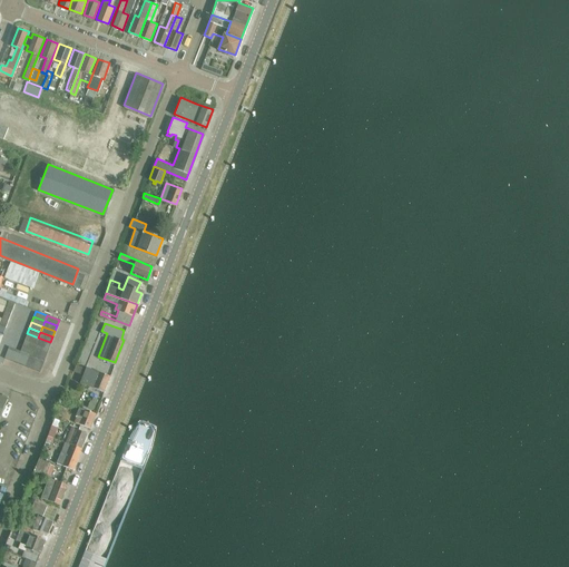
[(25,339),(36,343),(38,338),(27,333),(25,339)]
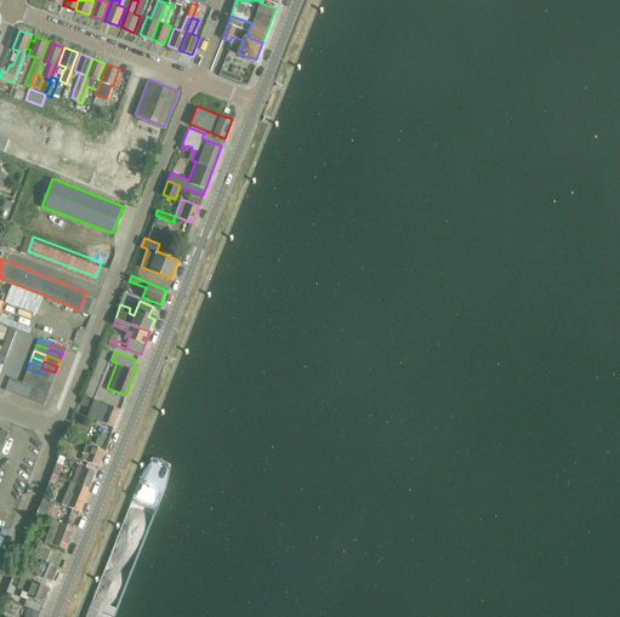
[(39,373),(52,378),(55,372),(41,367),(39,373)]
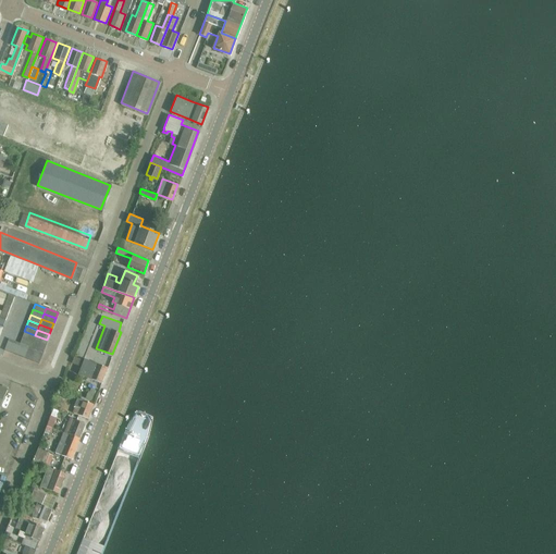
[(24,331),(22,336),(33,341),(35,335),(24,331)]
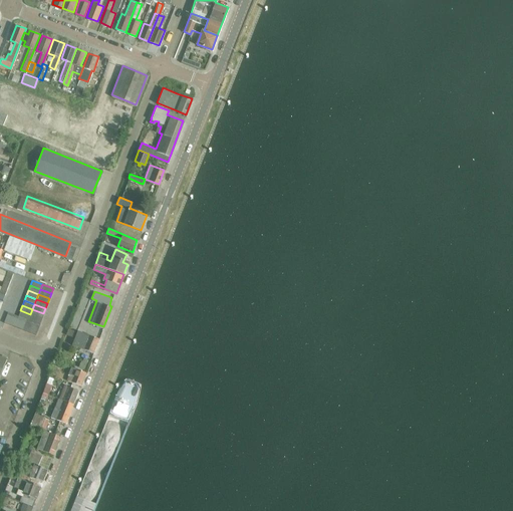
[(32,309),(30,314),(41,318),(43,313),(32,309)]
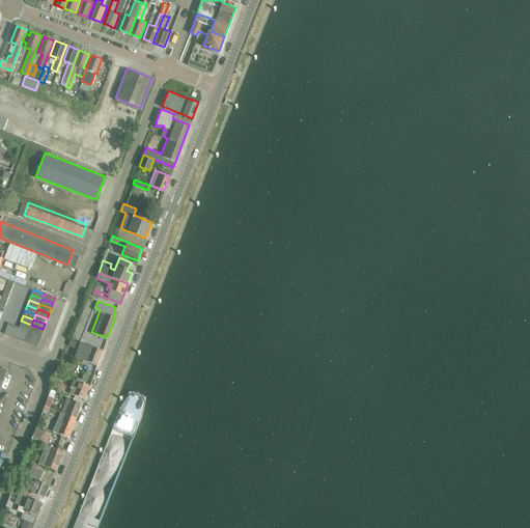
[(7,321),(3,332),(9,334),(14,324),(7,321)]
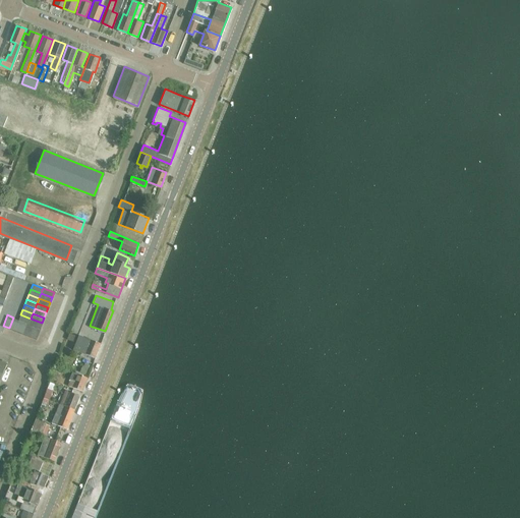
[(20,314),(18,320),(23,322),(29,324),(31,319),(20,314)]
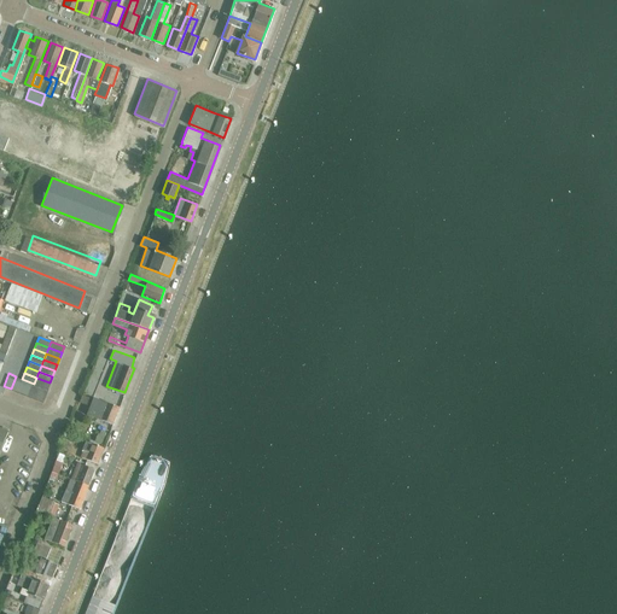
[(16,376),(11,389),(17,391),(22,379),(16,376)]
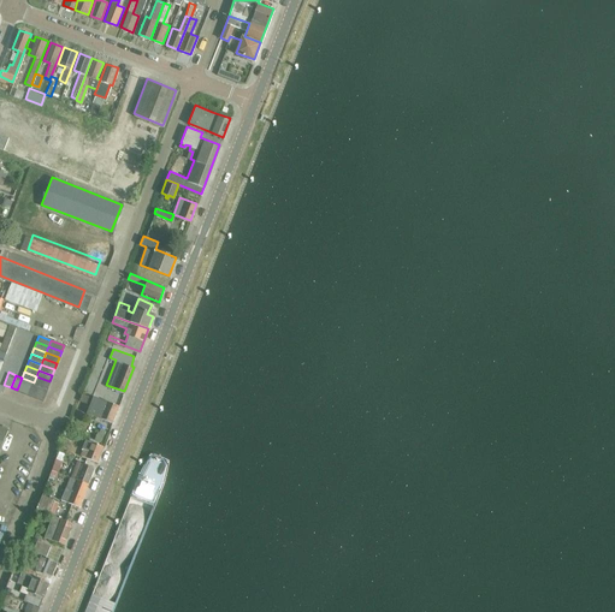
[(36,376),(34,382),(41,385),(47,387),(49,381),(36,376)]
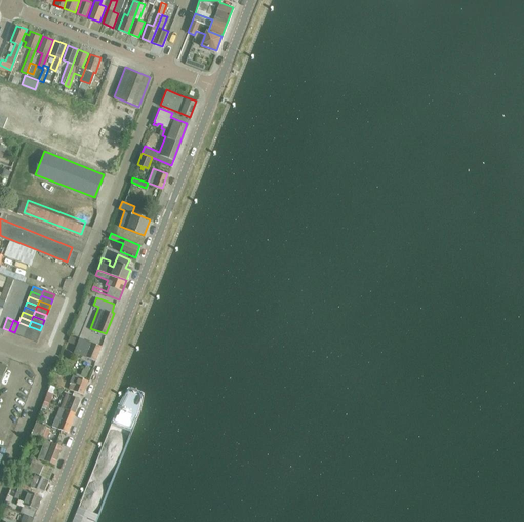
[(18,322),(14,332),(19,334),(24,324),(18,322)]
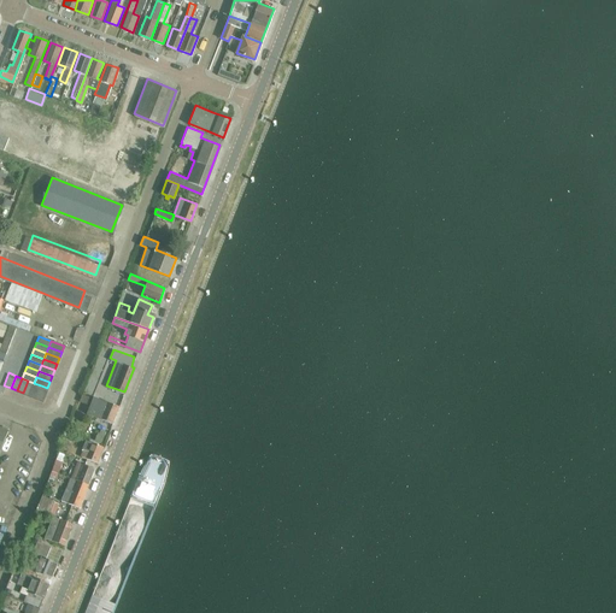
[(28,381),(23,393),(30,395),(34,383),(28,381)]
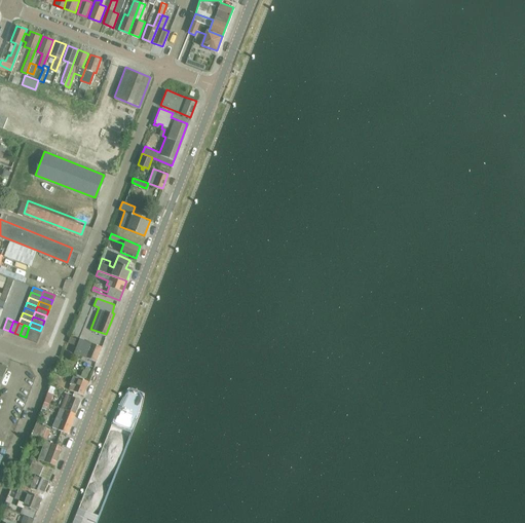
[(29,327),(26,337),(31,339),(35,329),(29,327)]
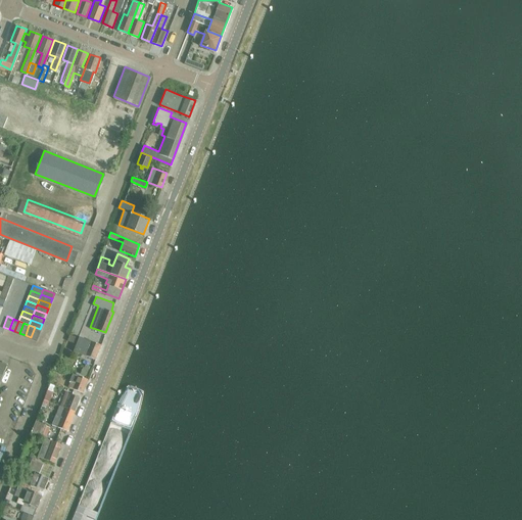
[(35,327),(31,337),(36,339),(40,329),(35,327)]
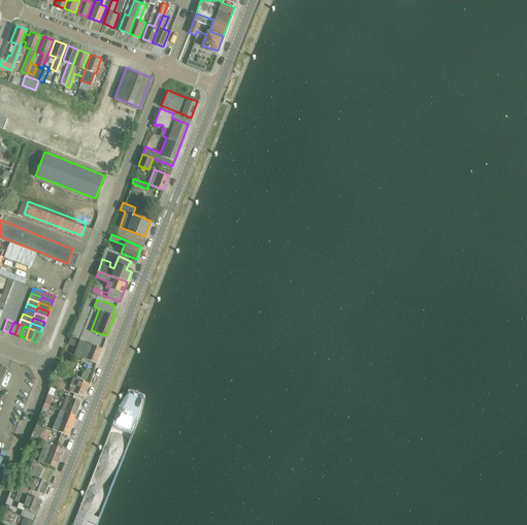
[(74,353),(96,362),(101,348),(79,339),(74,353)]
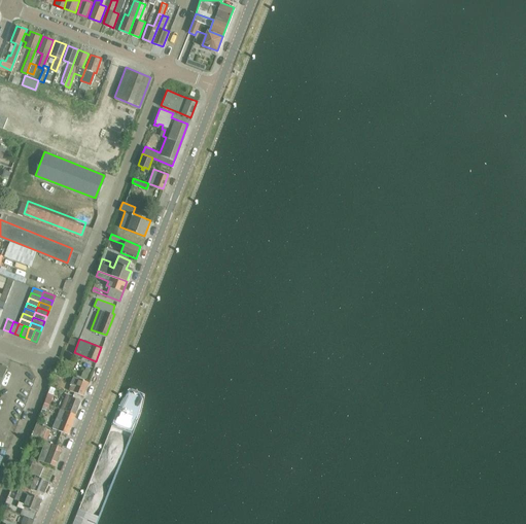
[(69,389),(82,394),(88,381),(73,375),(70,383),(72,383),(69,389)]
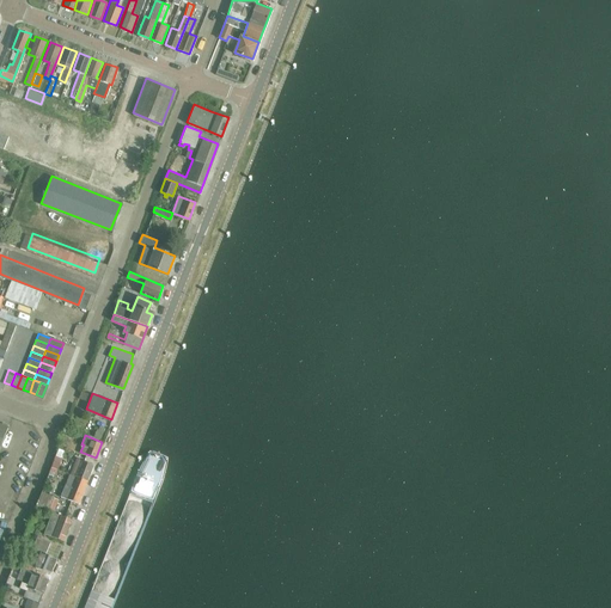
[(71,473),(77,476),(86,480),(93,465),(81,460),(77,458),(71,473)]
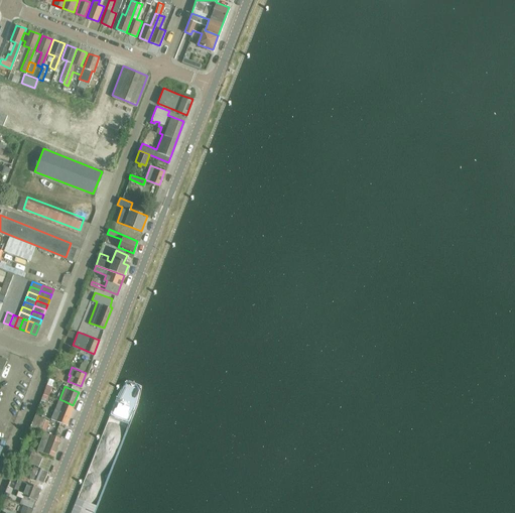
[(73,405),(65,401),(60,410),(54,407),(50,417),(66,423),(73,405)]
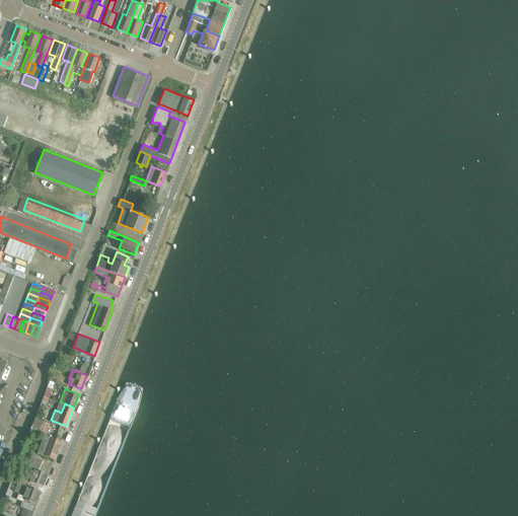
[(30,428),(42,432),(46,421),(34,417),(30,428)]
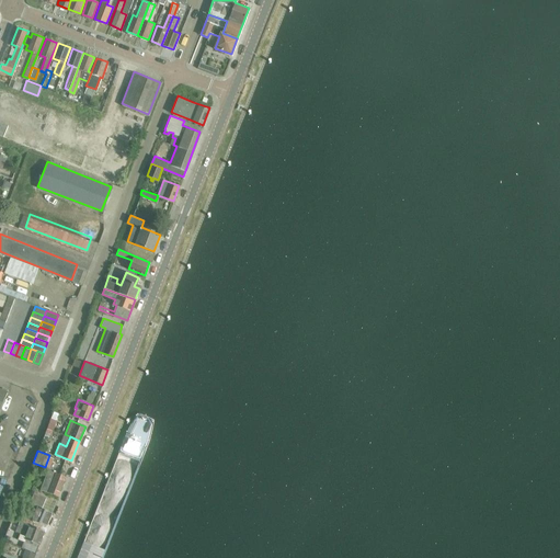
[(40,488),(58,496),(66,476),(47,468),(40,488)]
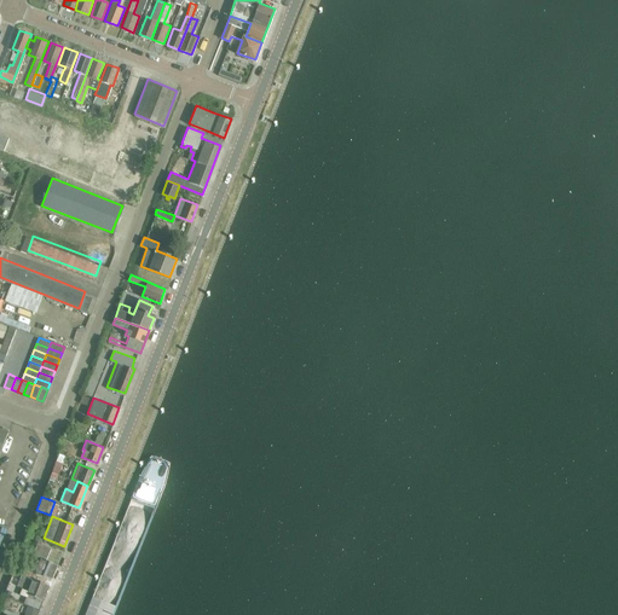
[(32,553),(45,560),(50,546),(36,541),(32,553)]
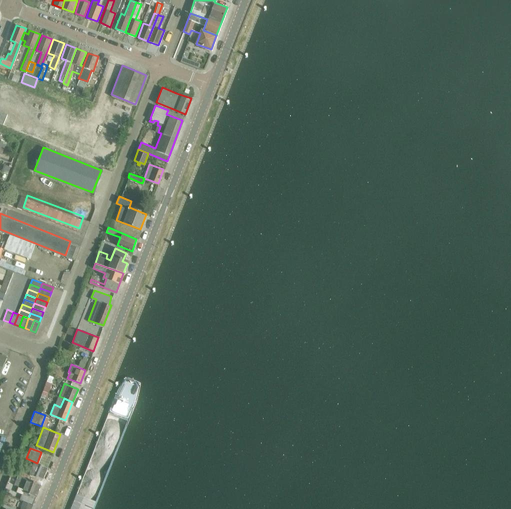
[(21,464),(17,474),(37,482),(38,478),(42,479),(47,467),(33,462),(31,468),(21,464)]
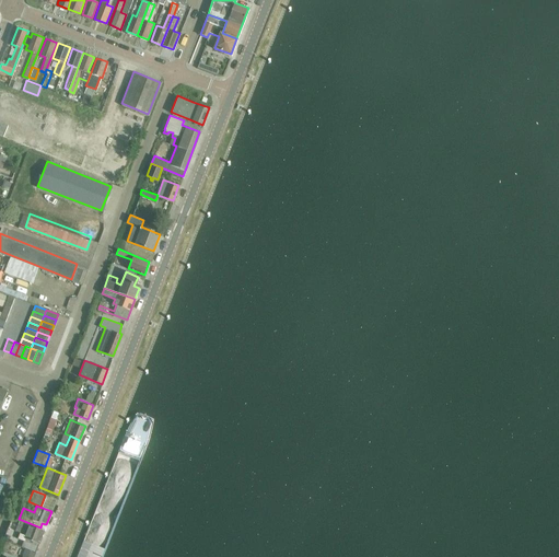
[(18,522),(14,530),(19,531),(16,537),(23,540),(21,545),(35,552),(38,544),(45,529),(41,528),(19,519),(18,522)]
